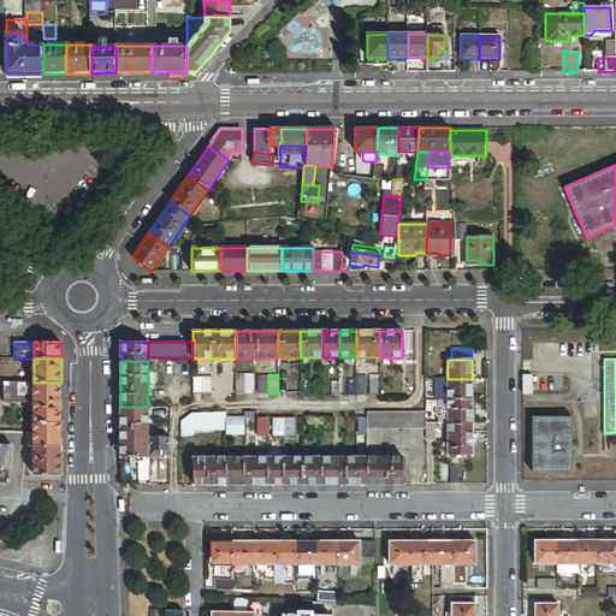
[(448,388),(448,400),(472,400),(472,379),(448,379),(448,388)]
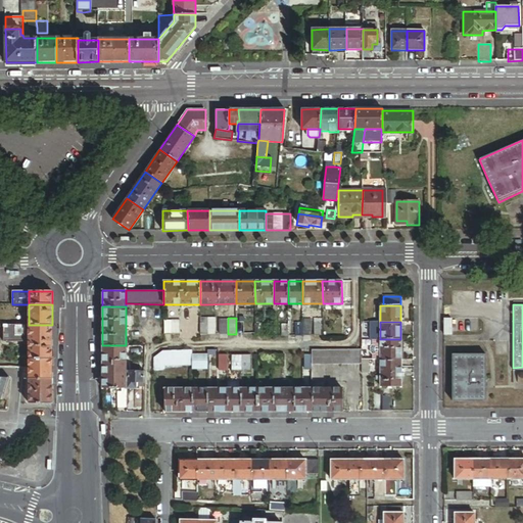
[(29,342),(29,325),(3,325),(3,342),(29,342)]
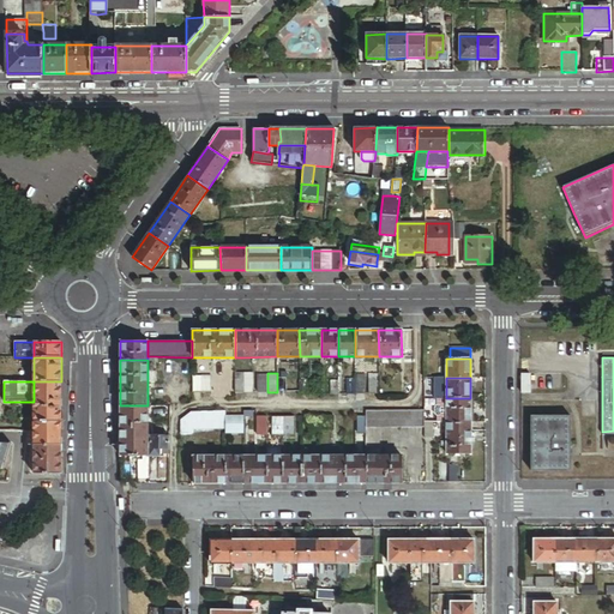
[(61,422),(61,381),(34,381),(34,402),(34,422),(61,422)]
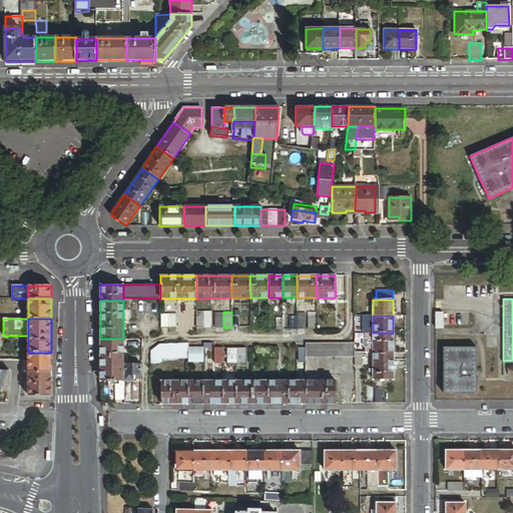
[(373,353),(373,333),(366,333),(366,338),(363,340),(363,346),(365,348),(365,353),(373,353)]
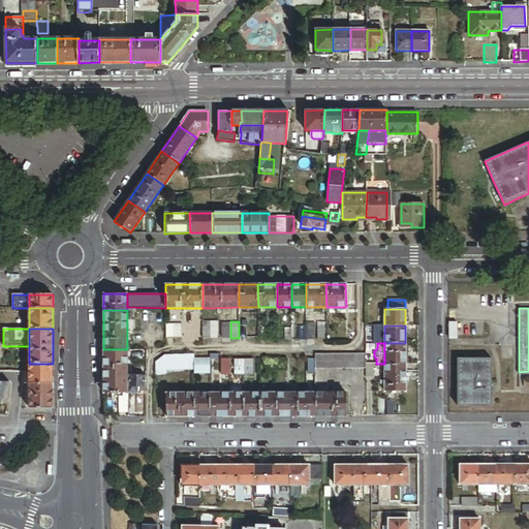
[(405,343),(384,343),(384,364),(405,364),(405,360),(405,343)]
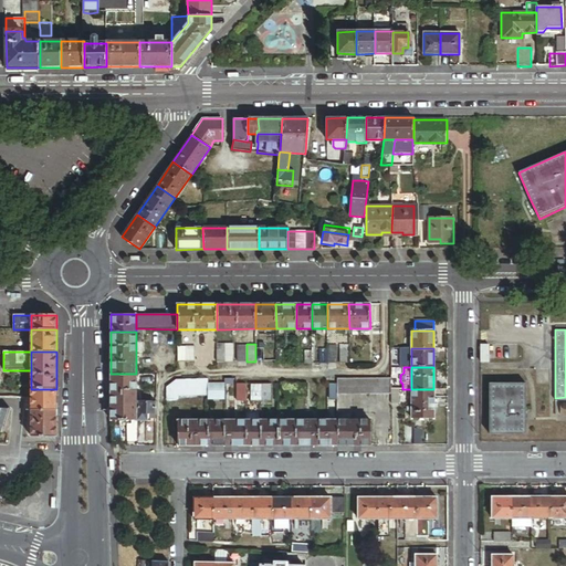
[(111,404),(136,405),(136,374),(111,374),(111,404)]
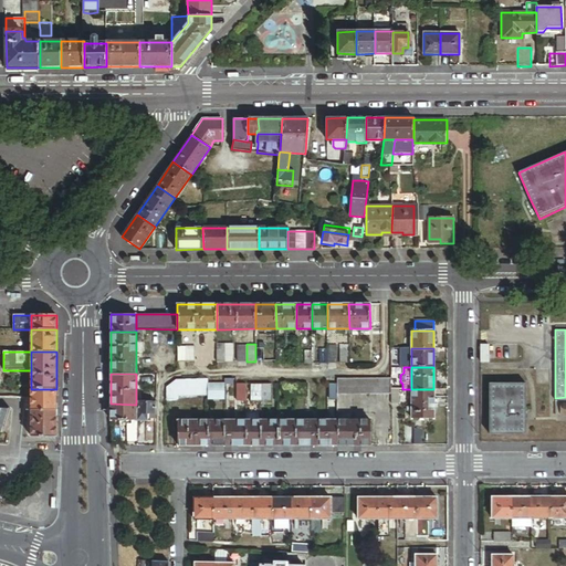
[(390,389),(390,378),(337,378),(337,384),(337,392),(390,392),(390,389)]
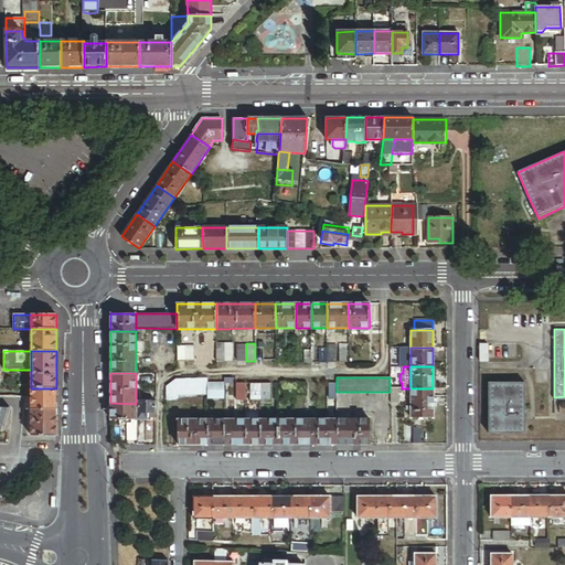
[(166,387),(166,400),(178,398),(178,396),(208,395),(208,383),(208,379),(174,379),(166,387)]
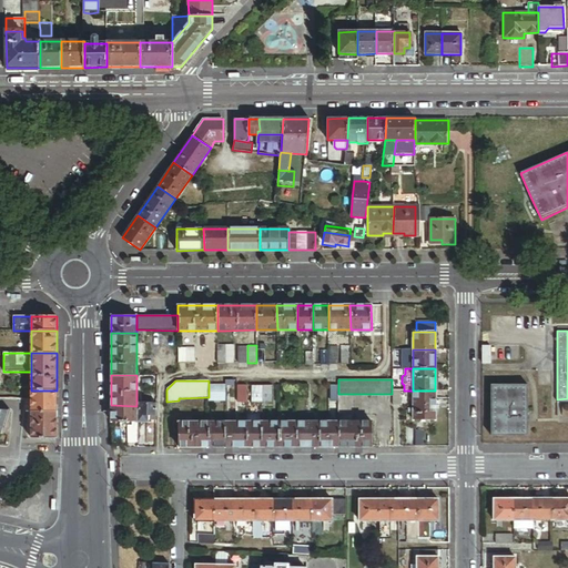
[(527,384),(490,384),(492,434),(528,434),(527,384)]
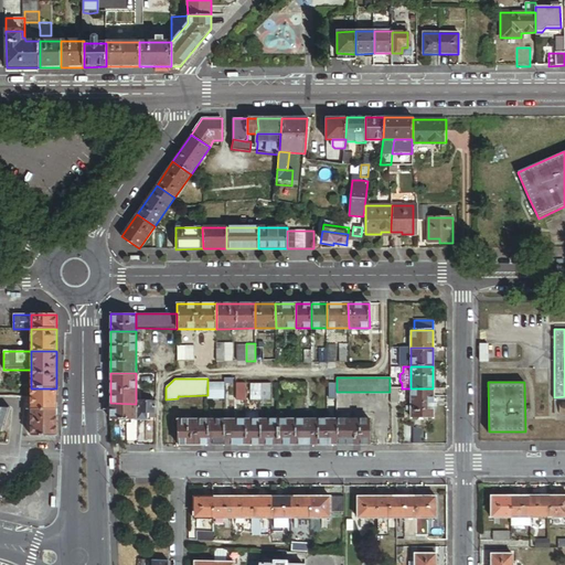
[(224,383),(208,383),(208,395),(208,398),(224,398),(224,384),(224,383)]
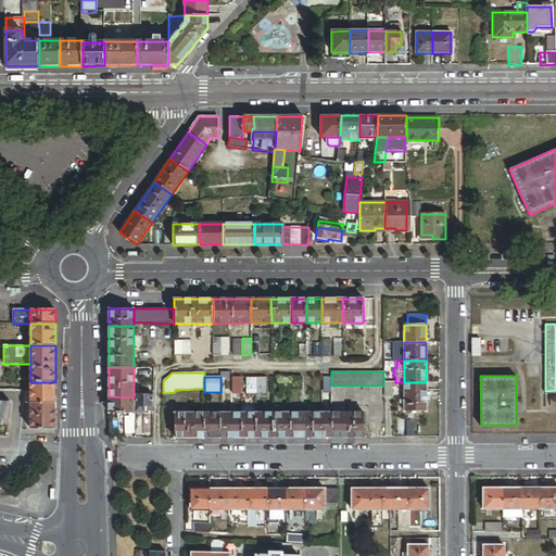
[(256,393),(256,377),(247,377),(247,393),(256,393)]
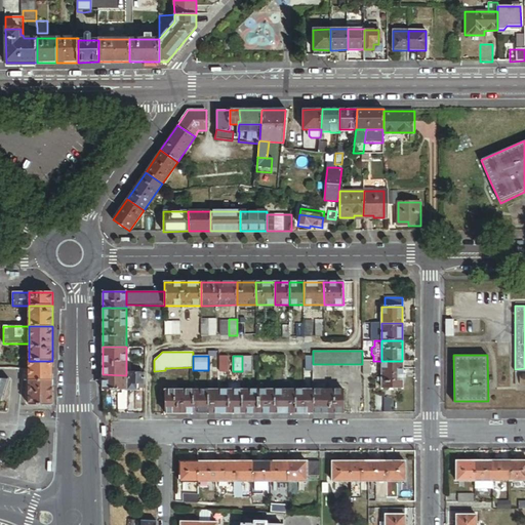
[(251,356),(242,356),(242,371),(251,371),(251,356)]
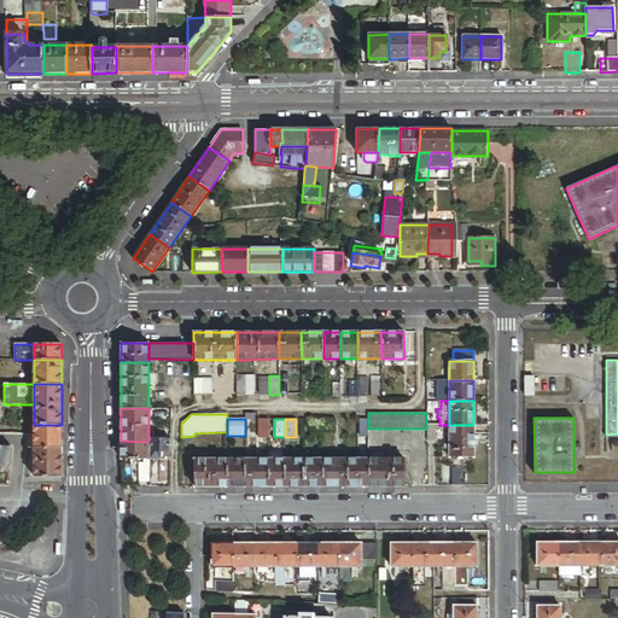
[(321,432),(321,419),(312,419),(312,437),(321,437),(321,432)]
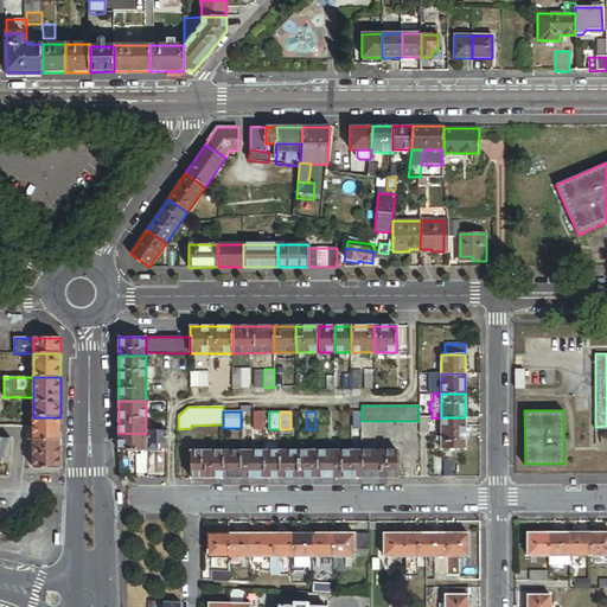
[(328,411),(315,411),(315,425),(328,425),(328,411)]
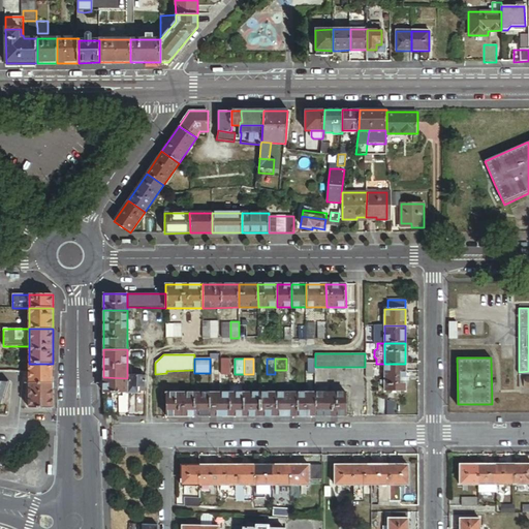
[(230,374),(230,360),(221,360),(221,375),(230,374)]
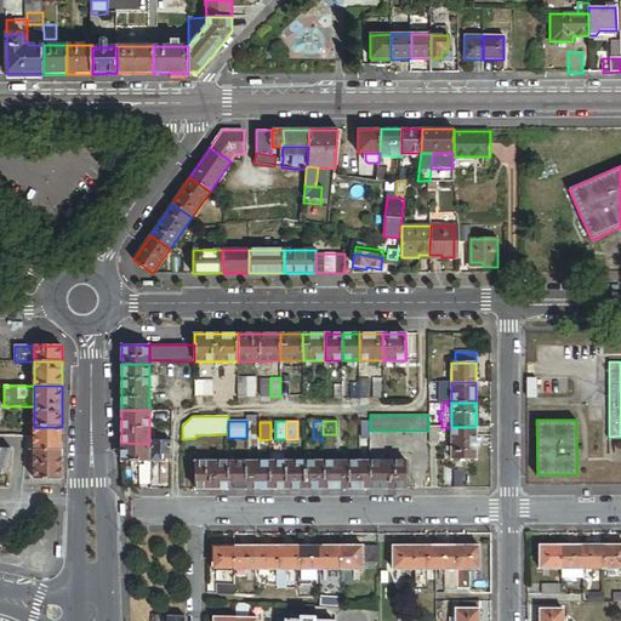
[(62,450),(62,427),(34,427),(34,450),(62,450)]
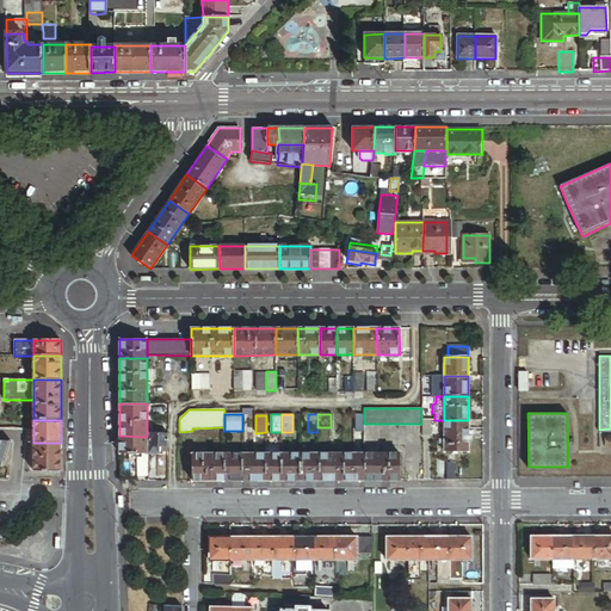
[(468,420),(444,420),(444,436),(468,436),(468,420)]
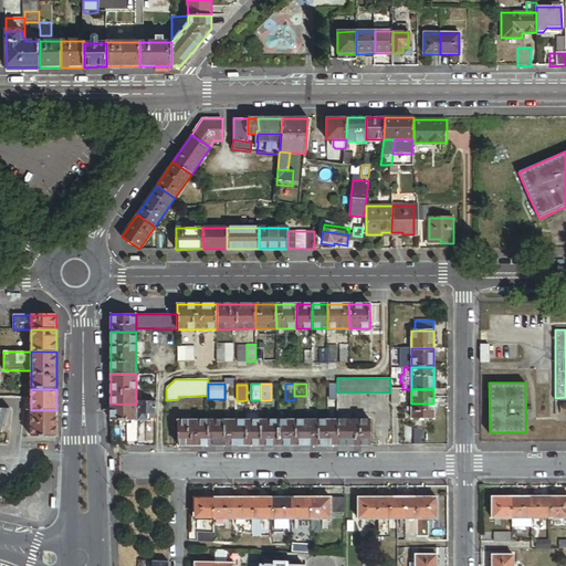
[(156,413),(156,401),(138,400),(138,405),(137,413),(152,413),(156,413)]
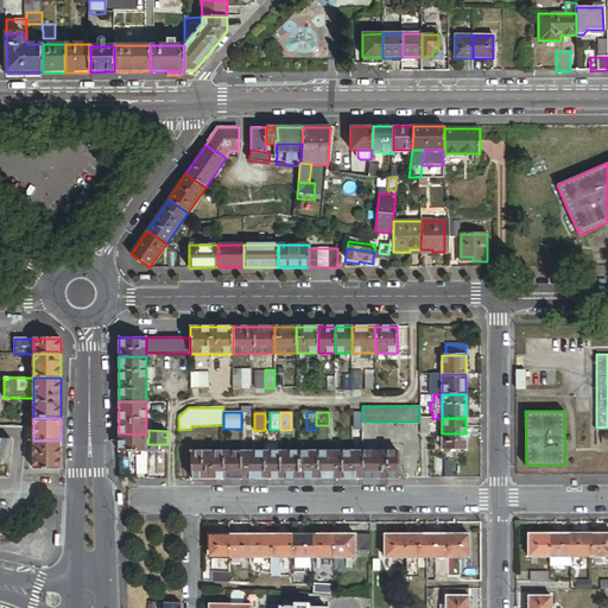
[(146,451),(146,435),(119,434),(119,451),(138,451),(146,451)]
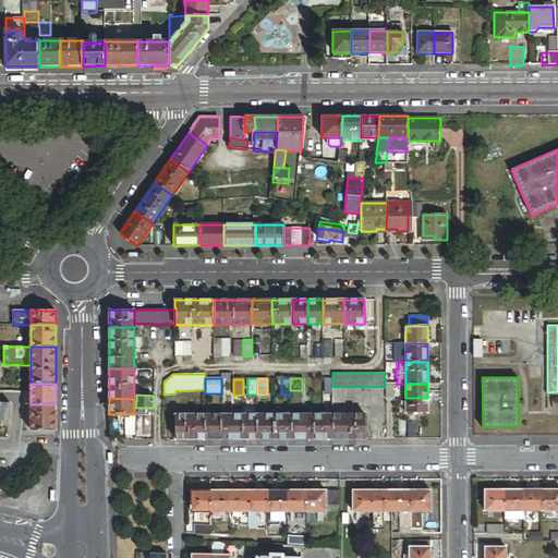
[(427,398),(405,398),(405,401),(405,404),(405,412),(427,412),(427,398)]
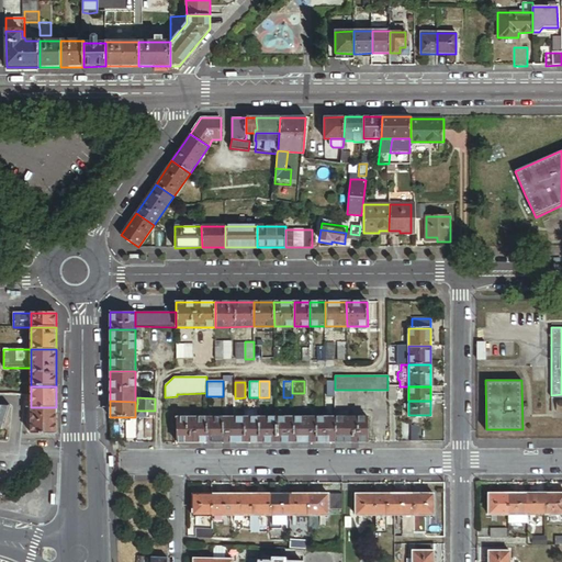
[(11,406),(0,405),(0,430),(3,431),(11,406)]
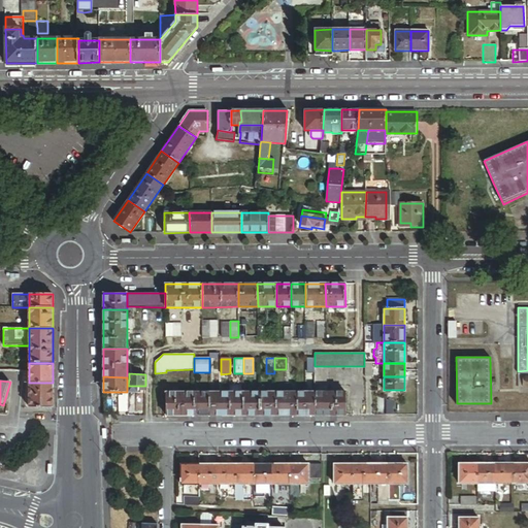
[(53,408),(53,383),(29,383),(30,407),(53,408)]
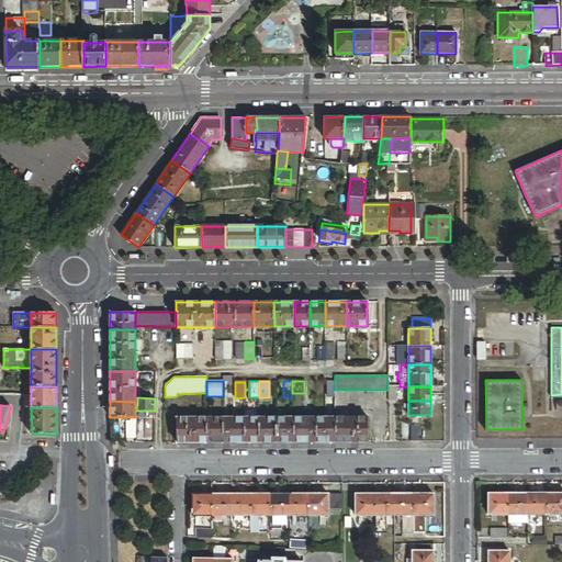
[(127,437),(136,437),(136,417),(135,417),(127,417),(127,437)]
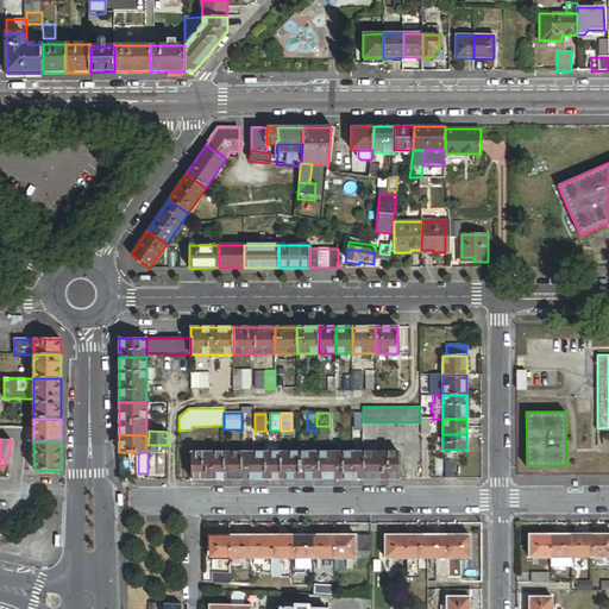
[(192,479),(224,479),(224,452),(192,452),(192,479)]
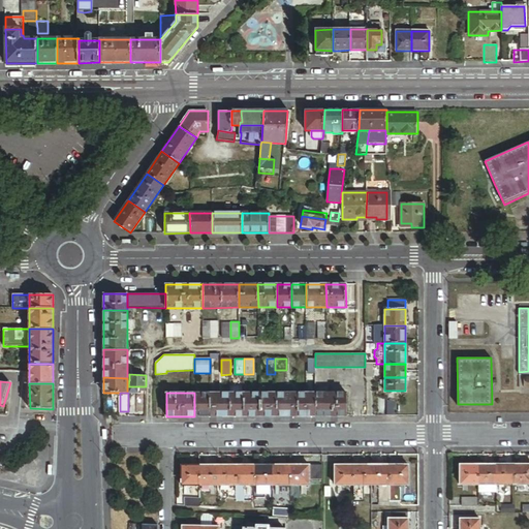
[(194,416),(211,416),(211,393),(194,393),(194,416)]
